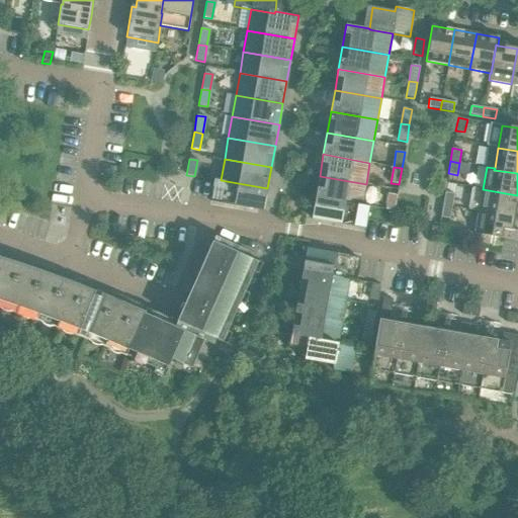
[(362,205),(366,184),(320,176),(316,197),(362,205)]
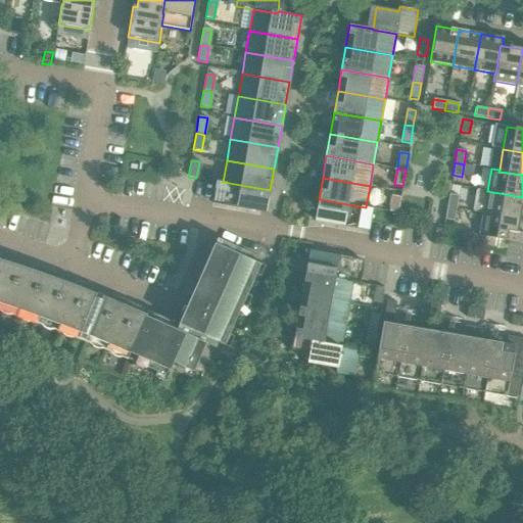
[(267,212),(270,190),(223,182),(216,181),(211,203),(260,211),(267,212)]
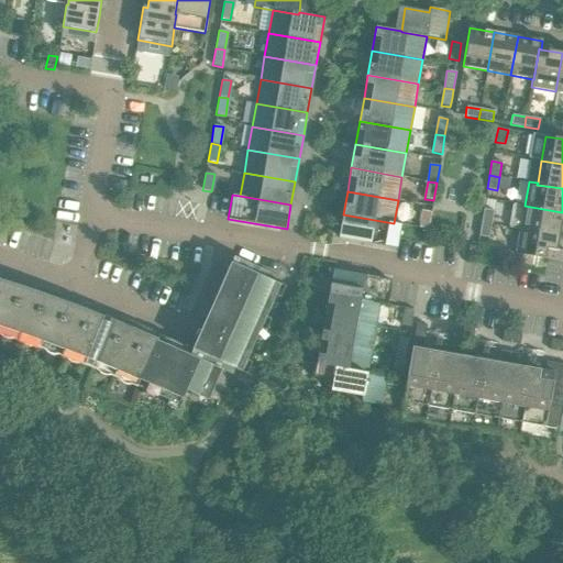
[(559,235),(562,212),(525,206),(522,205),(509,228),(559,235)]
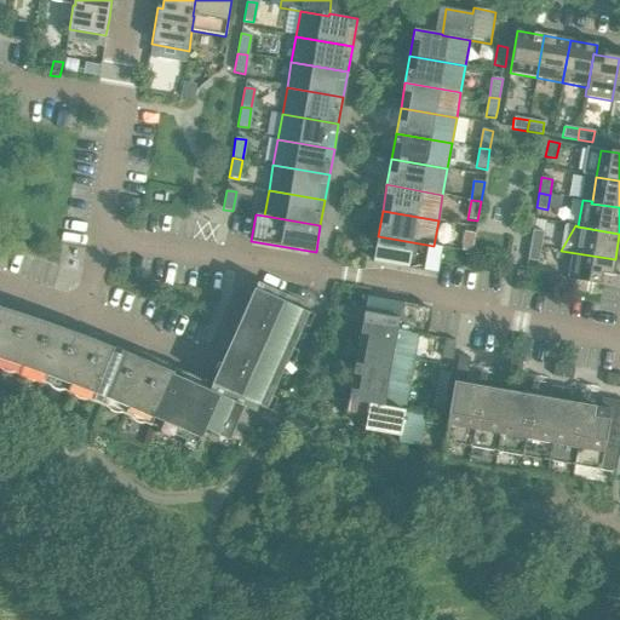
[(540,247),(544,233),(532,230),(529,246),(540,247)]
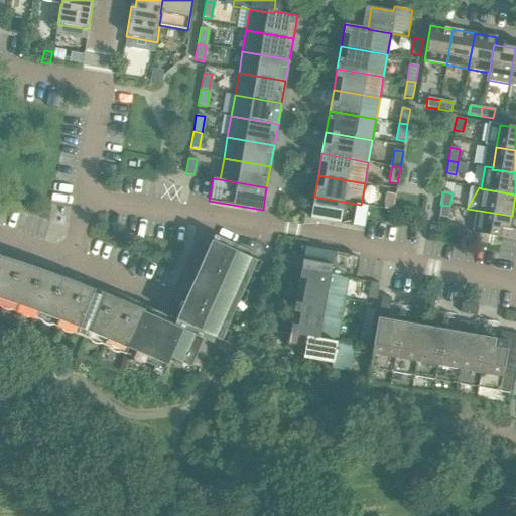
[(392,211),(395,195),(387,192),(384,209),(392,211)]
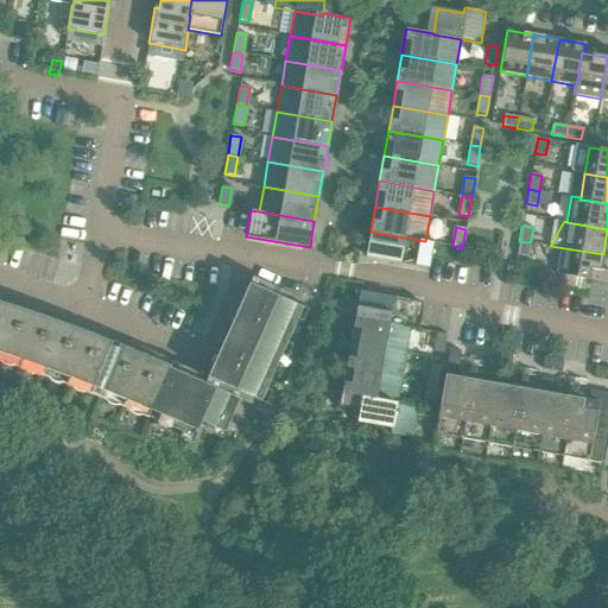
[(434,242),(425,241),(371,232),(366,257),(373,258),(373,259),(429,268),(434,242)]
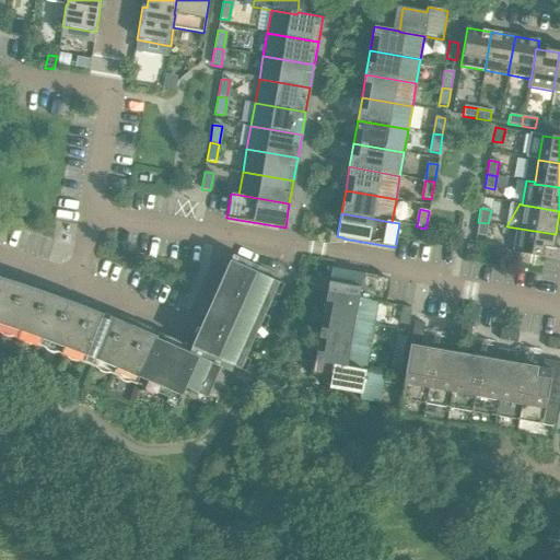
[(486,236),(488,223),(478,222),(476,235),(486,236)]
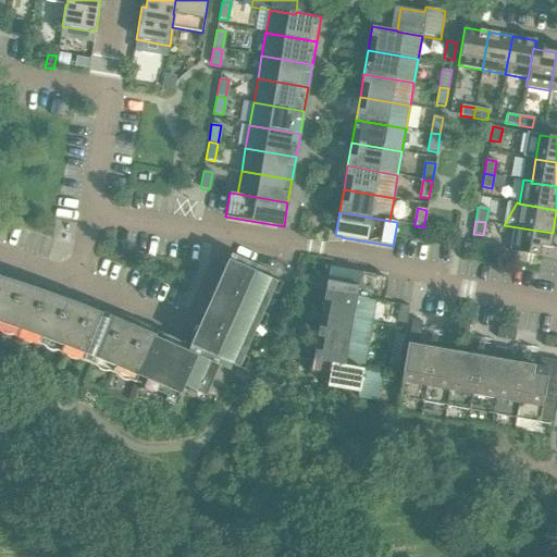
[(556,247),(551,247),(553,233),(504,225),(515,227),(510,251),(556,259),(556,247)]
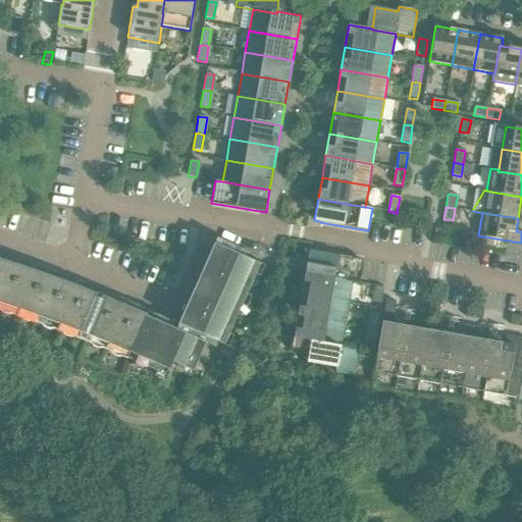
[(218,343),(254,262),(227,250),(224,258),(226,259),(221,270),(219,269),(218,271),(220,271),(215,283),(213,282),(206,298),(208,299),(203,310),(201,310),(200,311),(202,312),(197,323),(195,322),(191,333),(190,335),(173,328),(167,341),(164,340),(165,337),(161,335),(166,325),(164,324),(160,334),(156,333),(155,335),(152,334),(157,321),(146,316),(128,353),(169,371),(172,363),(186,369),(200,337),(201,335),(218,343)]
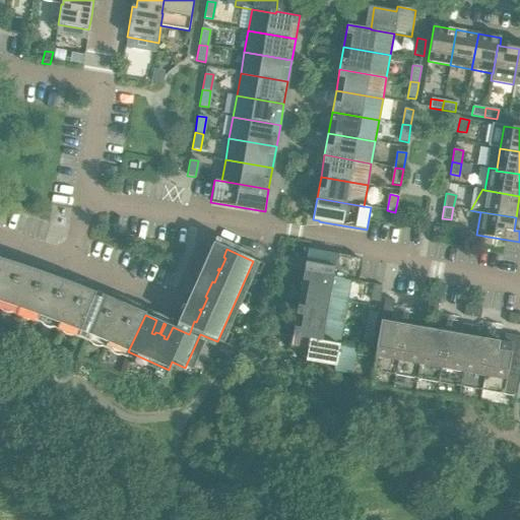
[(358,281),(362,260),(307,251),(304,272),(350,280),(358,281)]
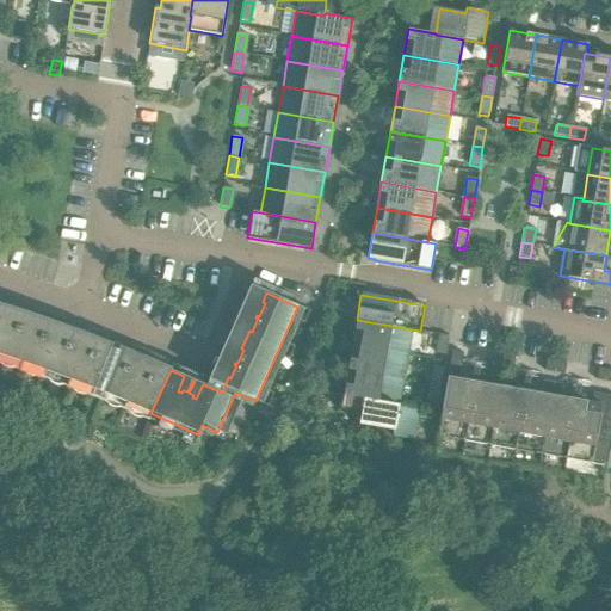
[(98,344),(103,334),(90,329),(49,314),(31,308),(2,300),(0,297),(0,355),(25,364),(60,377),(94,390),(106,362),(98,344)]
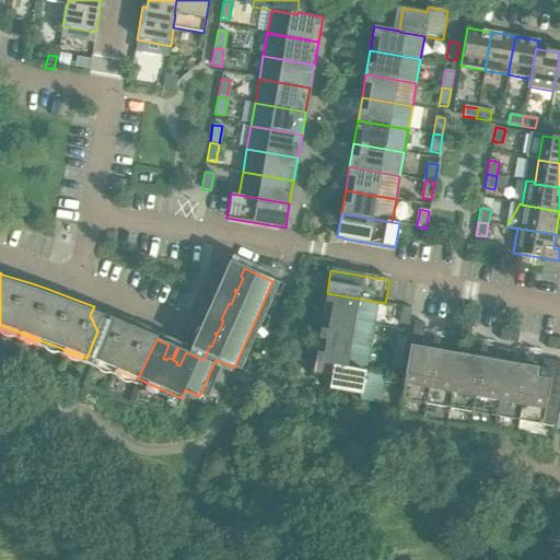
[(373,325),(377,302),(327,293),(323,316),(373,325)]
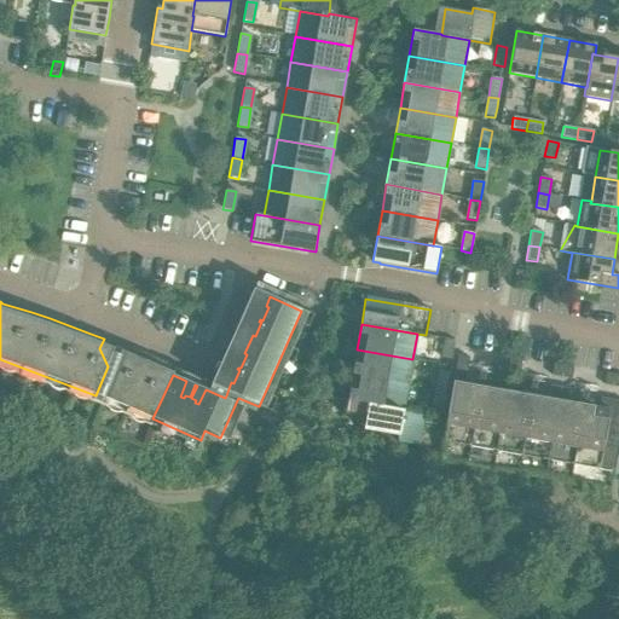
[(451,359),(455,340),(445,339),(441,358),(451,359)]
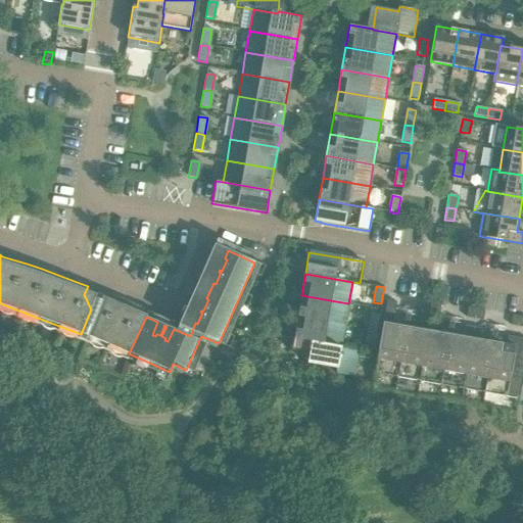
[(345,326),(348,303),(301,295),(297,317),(345,326)]
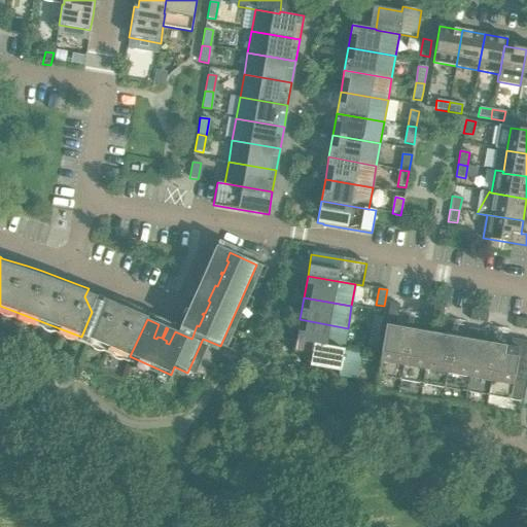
[(130,356),(147,319),(149,314),(132,307),(116,300),(113,308),(98,314),(88,339),(102,345),(116,350),(130,356)]
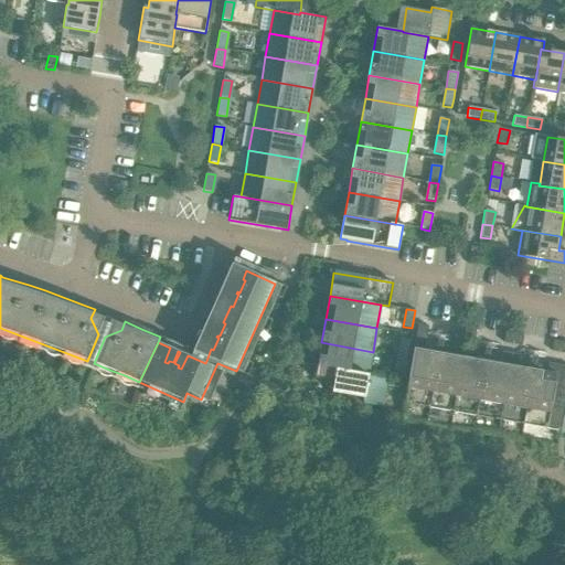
[(452,412),(464,345),(455,343),(452,356),(424,351),(428,327),(418,324),(404,404),(452,412)]
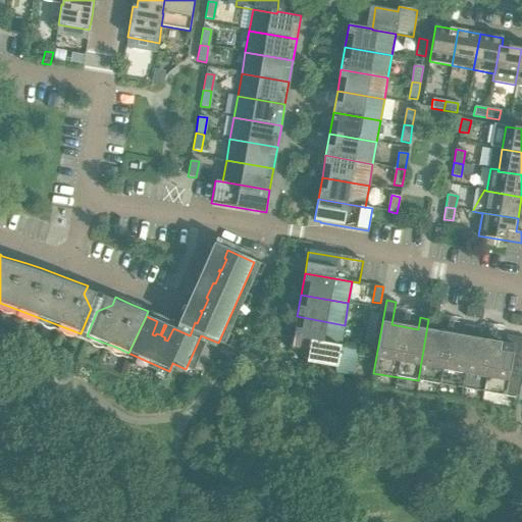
[(438,312),(439,304),(440,302),(424,300),(422,309),(438,312)]
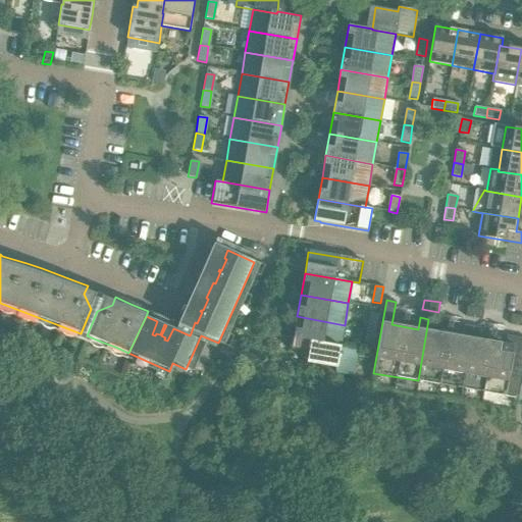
[(481,320),(483,310),(467,307),(465,317),(481,320)]
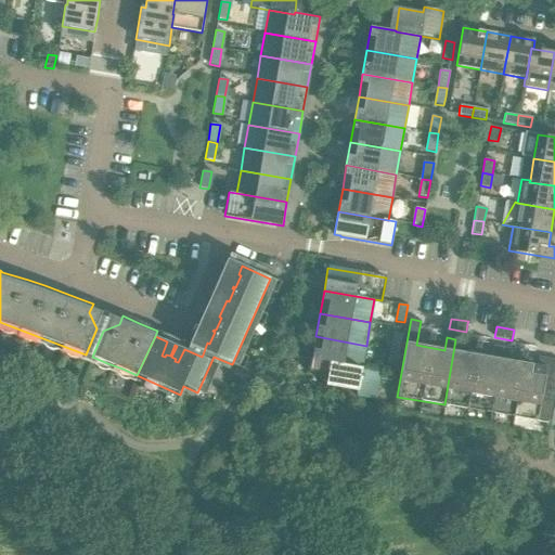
[(399,351),(402,334),(394,333),(390,350),(399,351)]
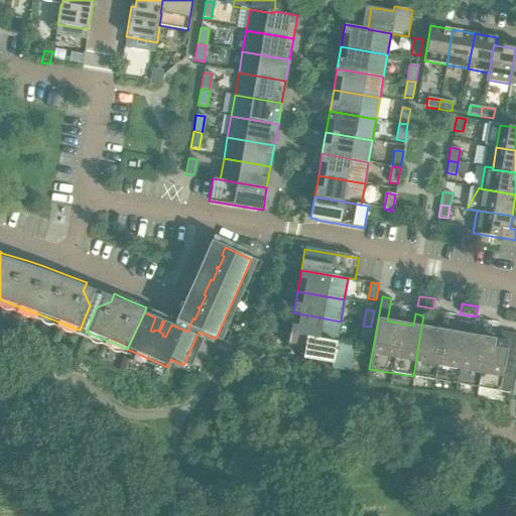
[(515,323),(515,312),(505,311),(504,320),(515,323)]
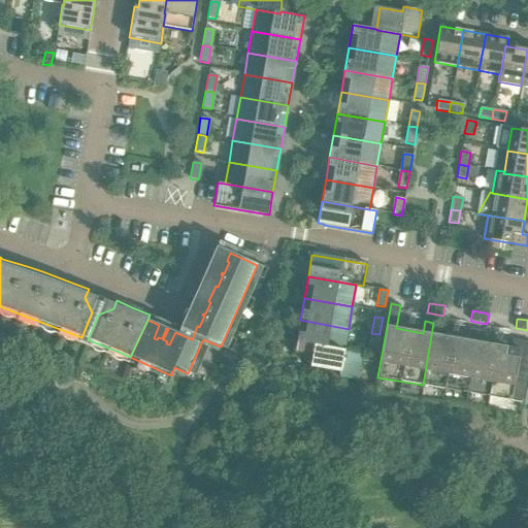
[(344,351),(349,329),(300,320),(296,343),(314,347),(314,345),(344,351)]
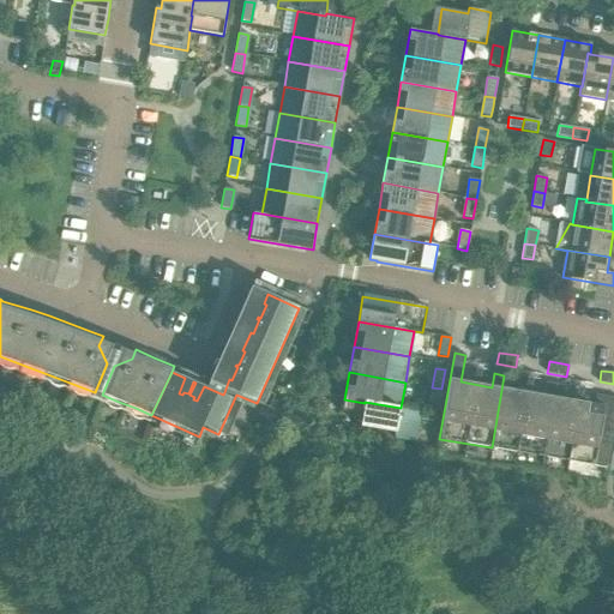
[(542,457),(555,384),(546,383),(543,396),(511,390),(513,377),(504,375),(492,447),(542,457)]
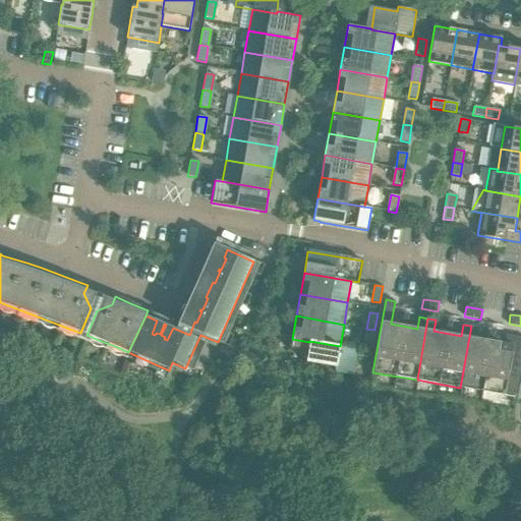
[(517,398),(520,371),(520,337),(506,335),(504,343),(477,339),(479,327),(471,326),(460,388),(517,398)]
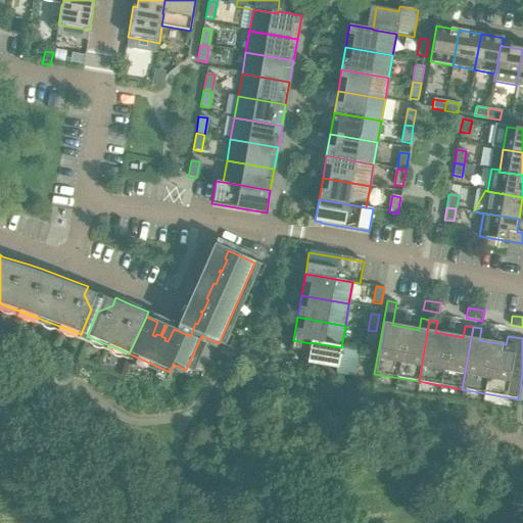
[(374,347),(376,331),(368,330),(365,346),(374,347)]
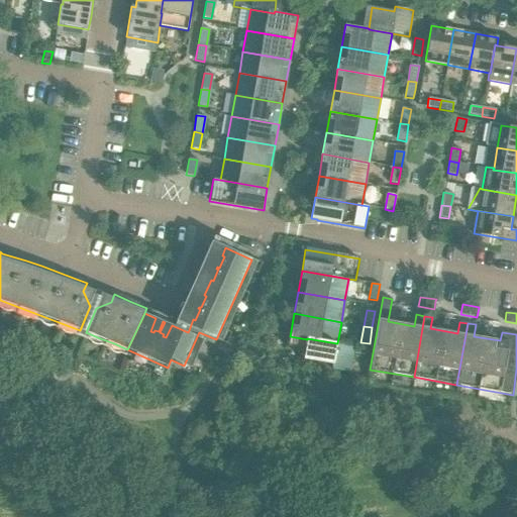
[(349,373),(352,355),(367,357),(368,349),(354,346),(354,345),(337,343),(307,338),(307,339),(290,336),(289,344),(306,347),(304,359),(332,365),(331,370),(349,373)]
